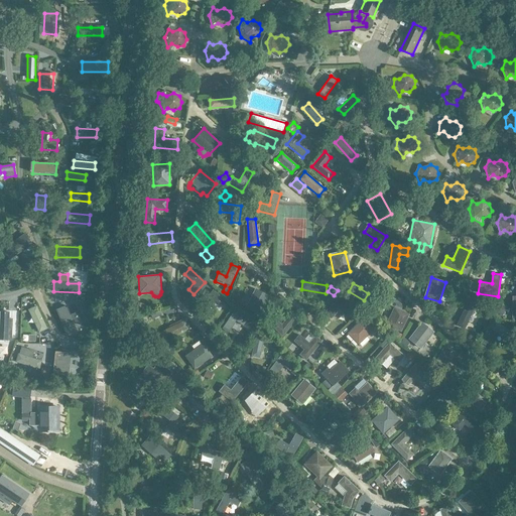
[(255,290),(246,307),(259,313),(267,296),(255,290)]
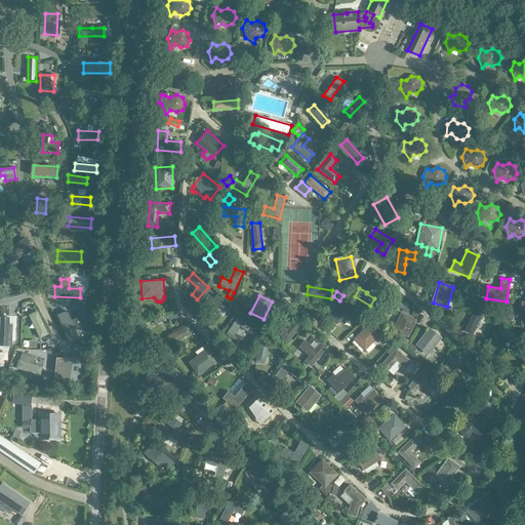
[(204,313),(210,317),(217,307),(225,312),(229,306),(216,296),(204,313)]
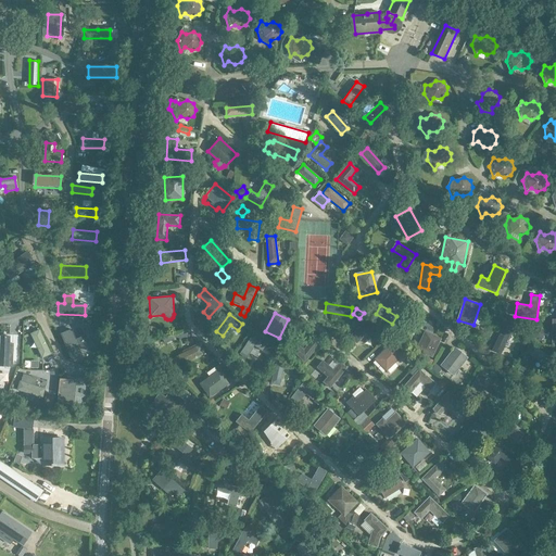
[(257,320),(251,326),(256,332),(263,327),(257,320)]
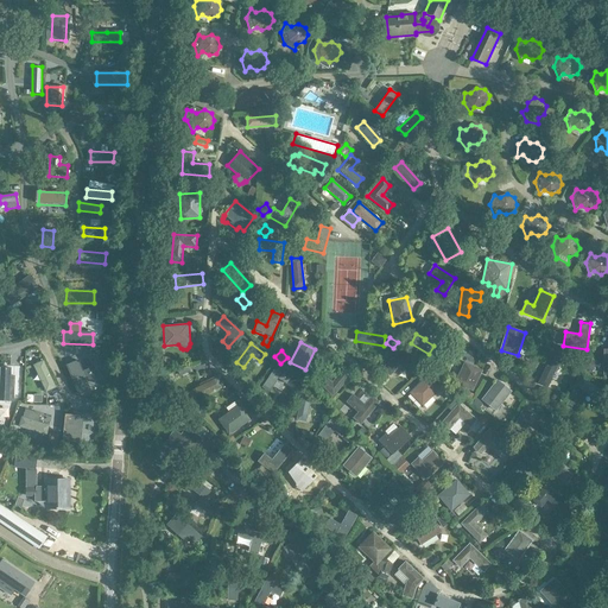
[(409,359),(399,350),(384,367),(391,374),(400,366),(410,374),(417,367),(413,365),(417,361),(411,355),(409,359)]
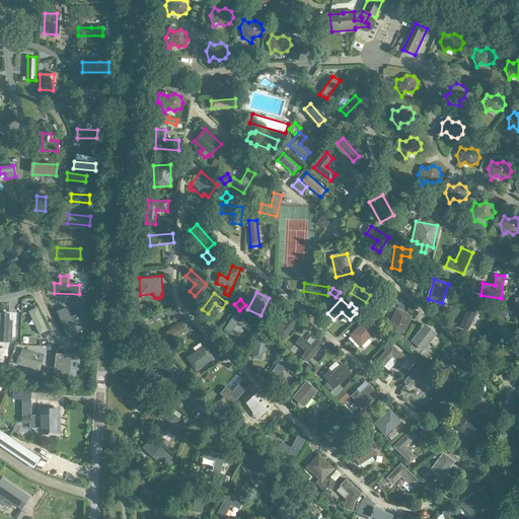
[(490,306),(499,311),(503,305),(493,300),(490,306)]
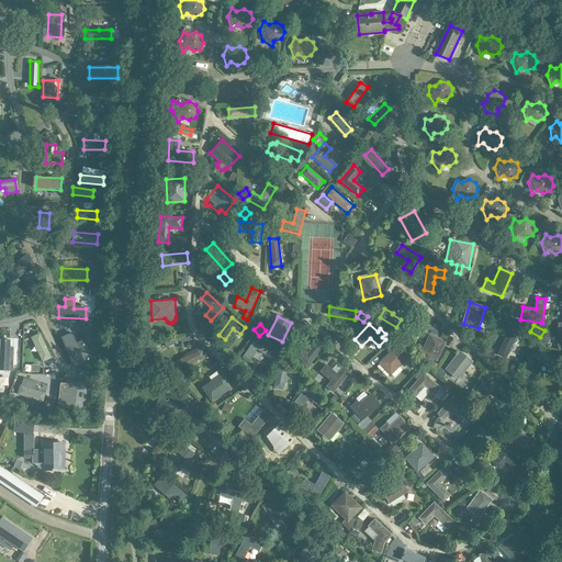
[(507,358),(518,334),(509,330),(498,355),(507,358)]
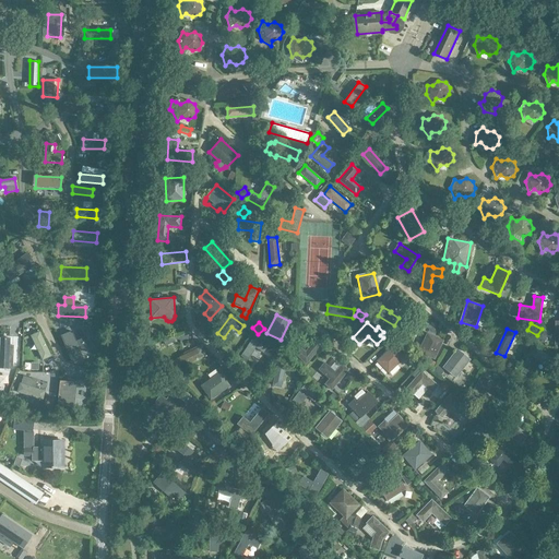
[(549,335),(545,331),(539,339),(545,343),(549,335)]
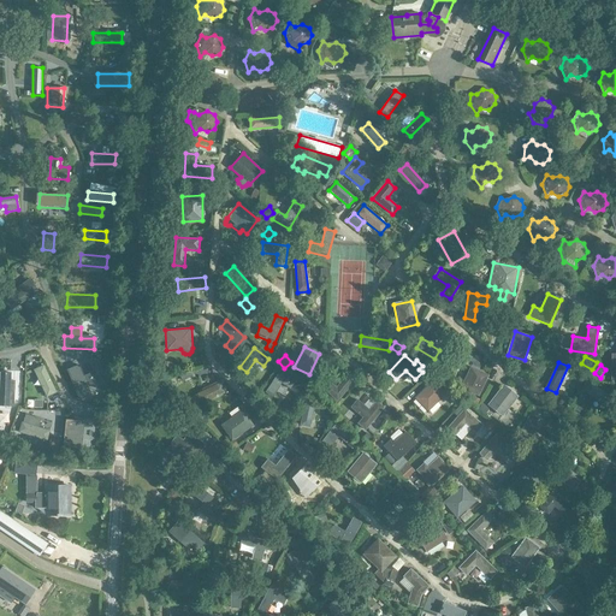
[(57,394),(43,366),(33,371),(46,398),(57,394)]
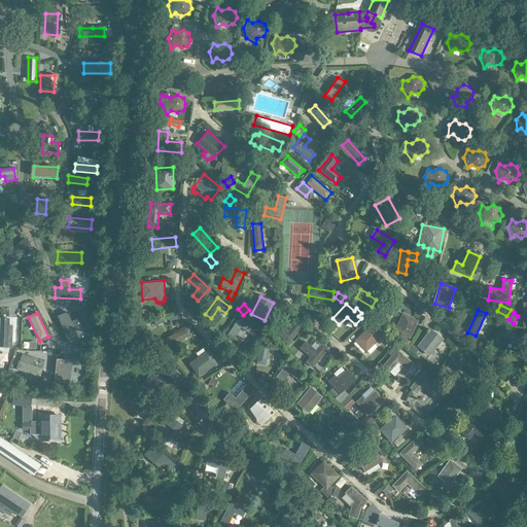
[(71,322),(68,313),(58,317),(69,343),(78,339),(76,334),(75,331),(83,328),(79,318),(71,322)]
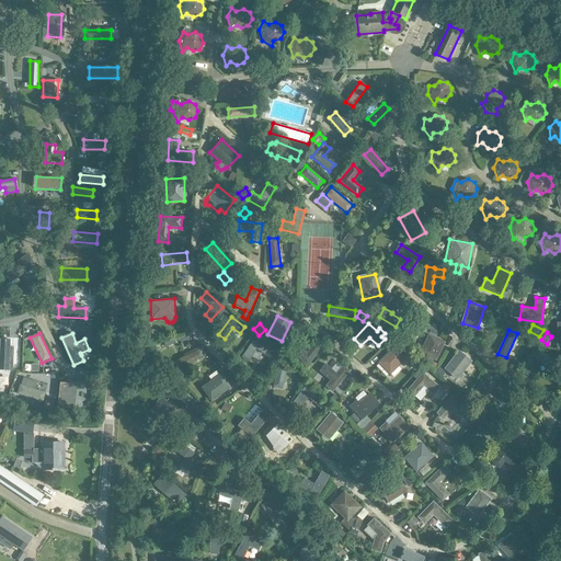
[(419,353),(436,362),(445,342),(428,334),(419,353)]
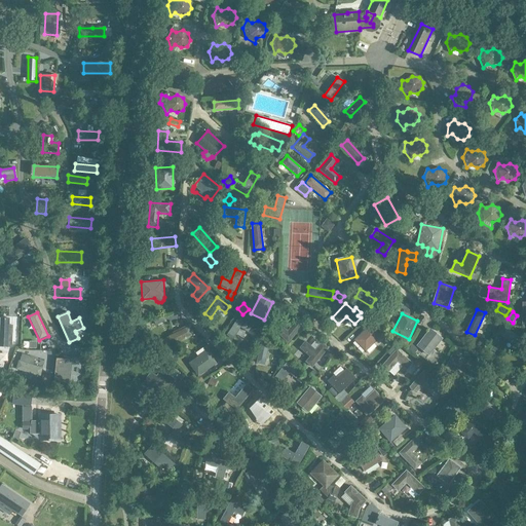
[(7,327),(7,318),(0,317),(0,343),(6,344),(7,335),(10,335),(11,327),(7,327)]
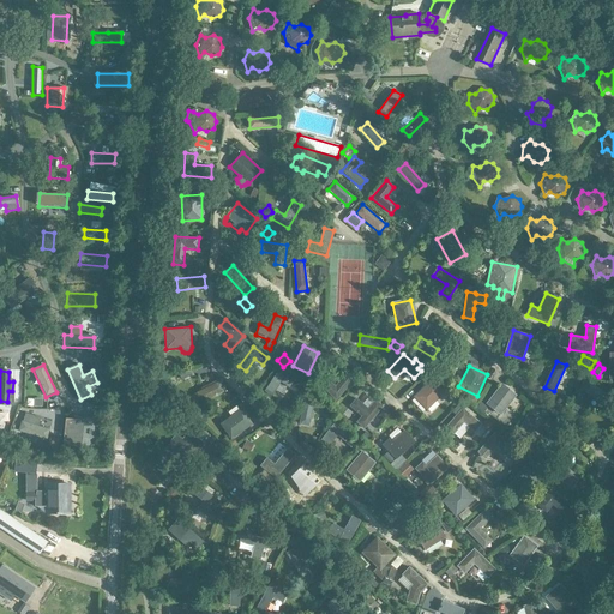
[(265,391),(272,396),(281,383),(289,389),(294,380),(278,371),(265,391)]
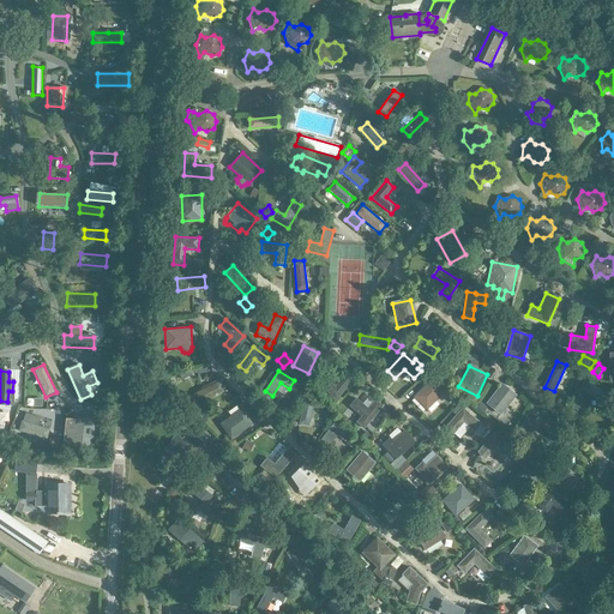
[(321,389),(336,401),(353,381),(344,374),(335,386),(329,380),(321,389)]
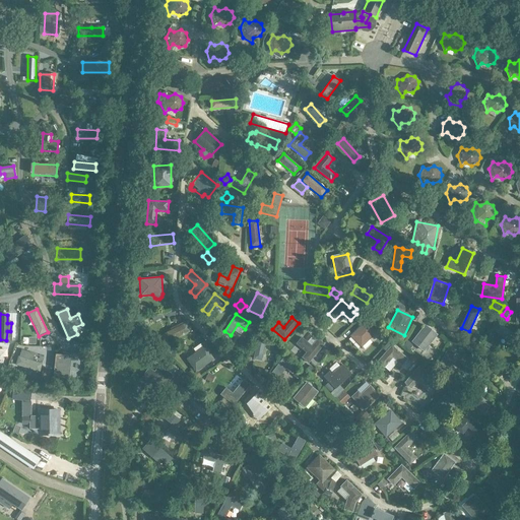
[(371,319),(369,321),(376,328),(378,326),(371,319)]
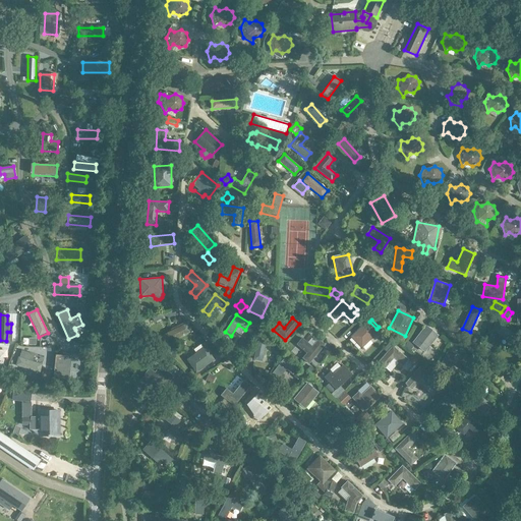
[(188,334),(192,332),(187,321),(171,329),(171,331),(167,333),(165,334),(164,332),(156,336),(157,339),(160,346),(168,343),(188,334)]
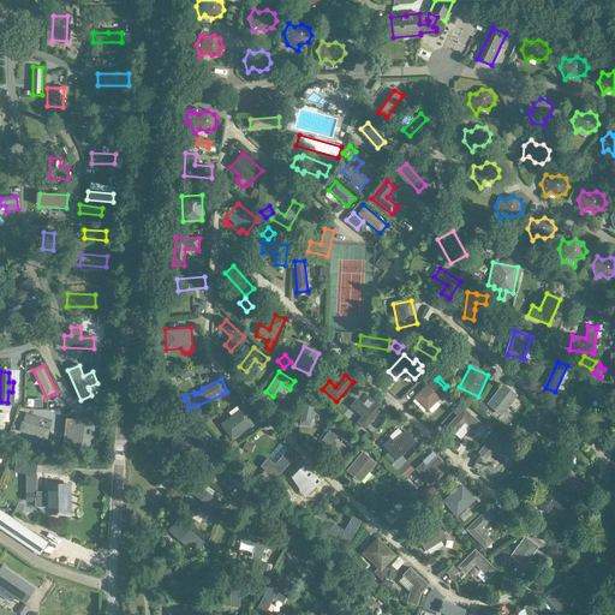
[(304,383),(298,380),(294,387),(299,390),(304,383)]
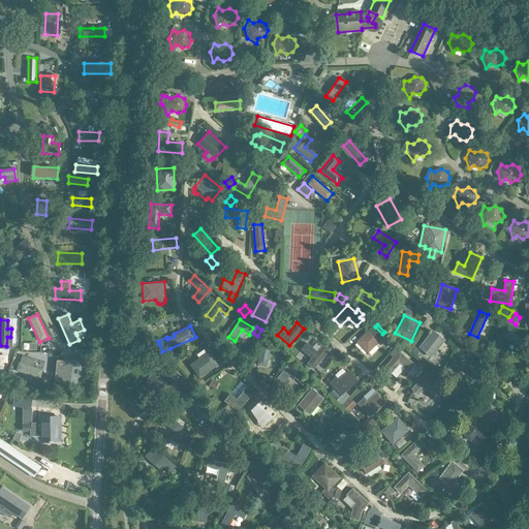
[(367,353),(382,339),(371,328),(356,342),(367,353)]
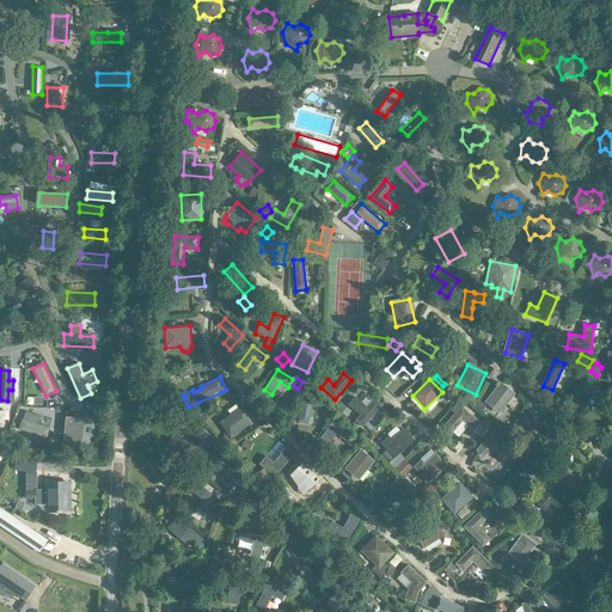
[(587,379),(581,387),(605,405),(611,397),(587,379)]
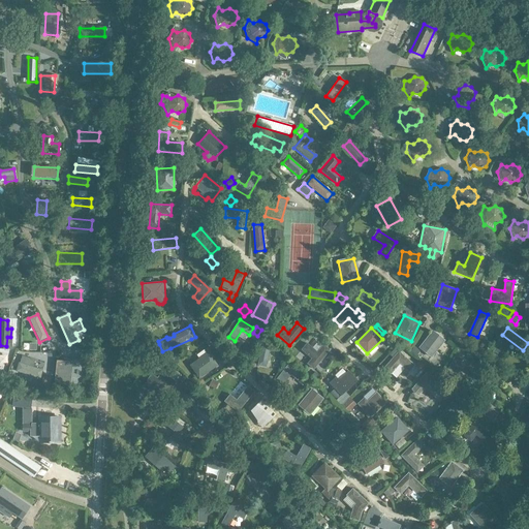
[(432,331),(418,347),(431,358),(445,341),(432,331)]
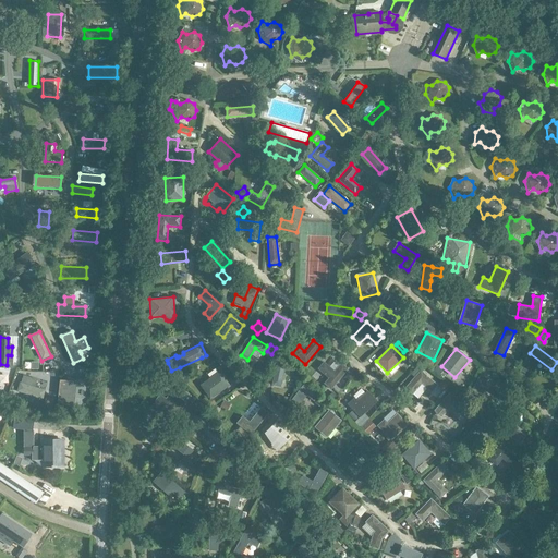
[(412,358),(408,362),(413,368),(417,364),(412,358)]
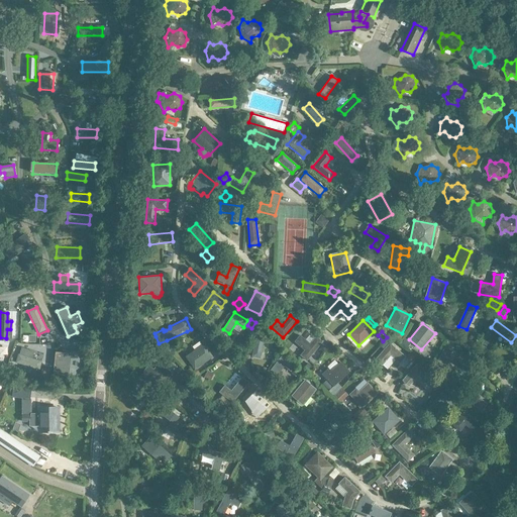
[(256,333),(252,357),(261,358),(265,334),(256,333)]
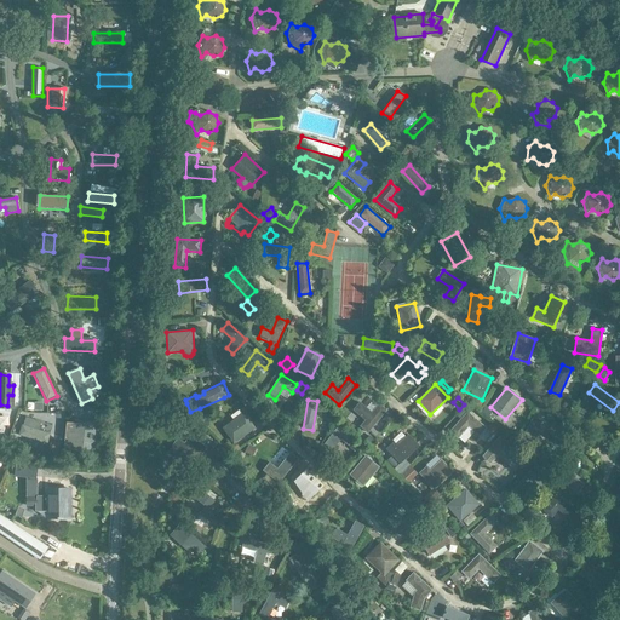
[(360,426),(368,434),(386,411),(379,403),(372,412),(360,402),(352,411),(365,420),(360,426)]
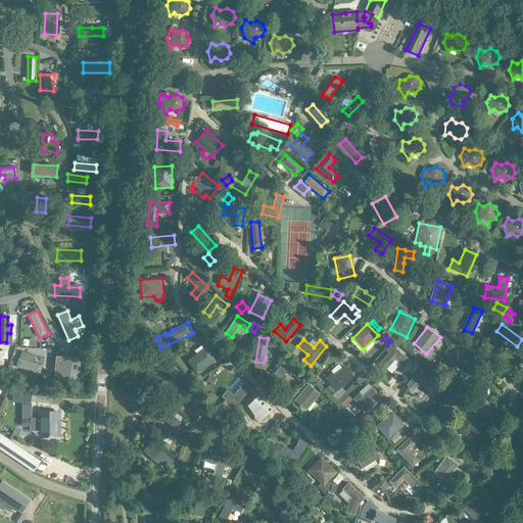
[(500,344),(491,341),(488,348),(495,351),(500,344)]
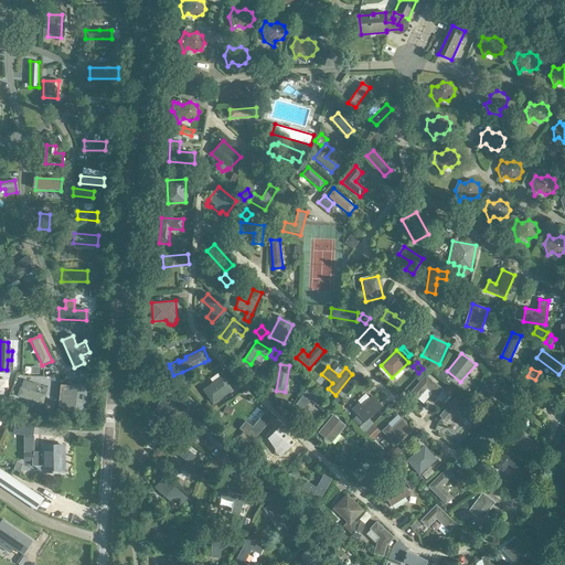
[(443,370),(438,375),(445,380),(449,374),(443,370)]
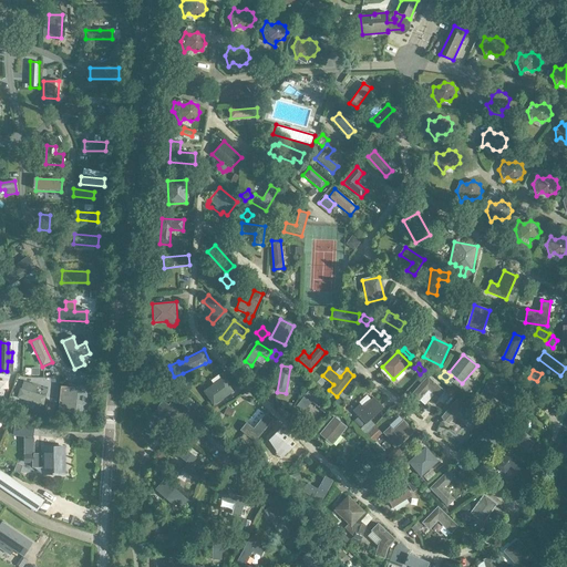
[(437,399),(444,392),(428,378),(412,394),(419,401),(428,390),(437,399)]
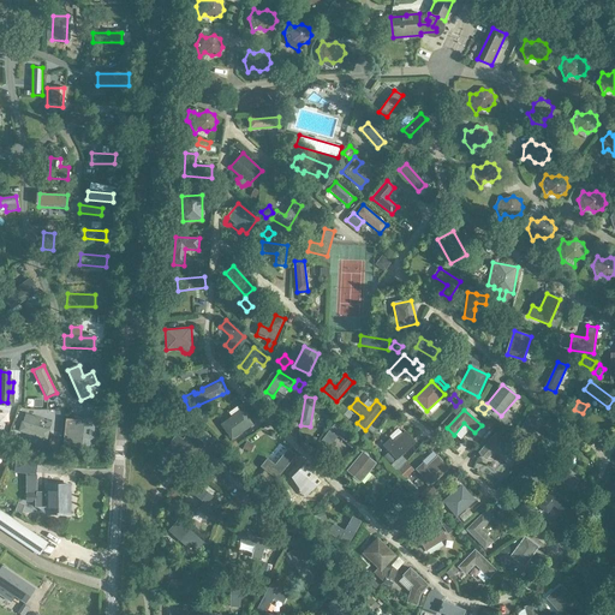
[(221,425),(233,440),(231,442),(234,448),(232,449),(236,453),(239,451),(237,447),(244,442),(239,434),(251,425),(242,411),(221,425)]
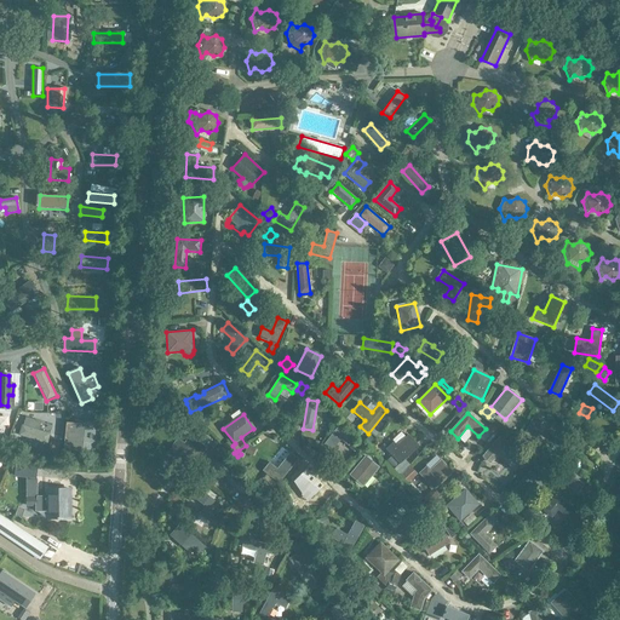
[(18,435),(47,445),(50,434),(39,430),(41,422),(27,417),(23,425),(22,425),(18,435)]
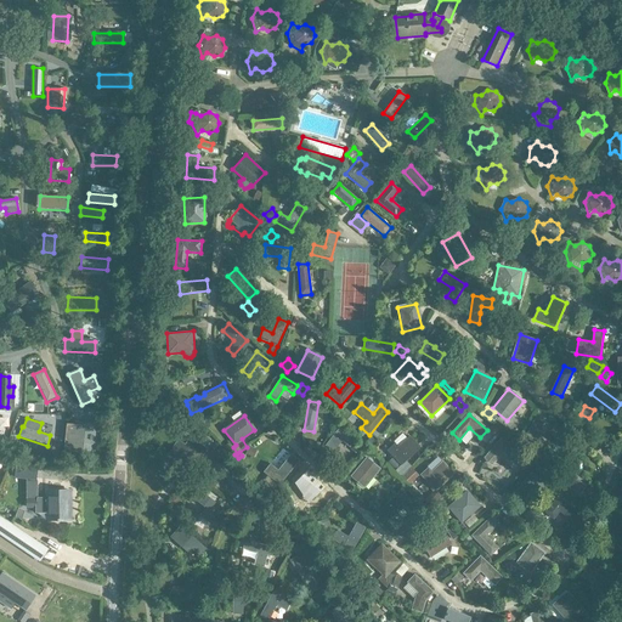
[(522,442),(548,454),(553,446),(537,437),(544,423),(535,418),(522,442)]
